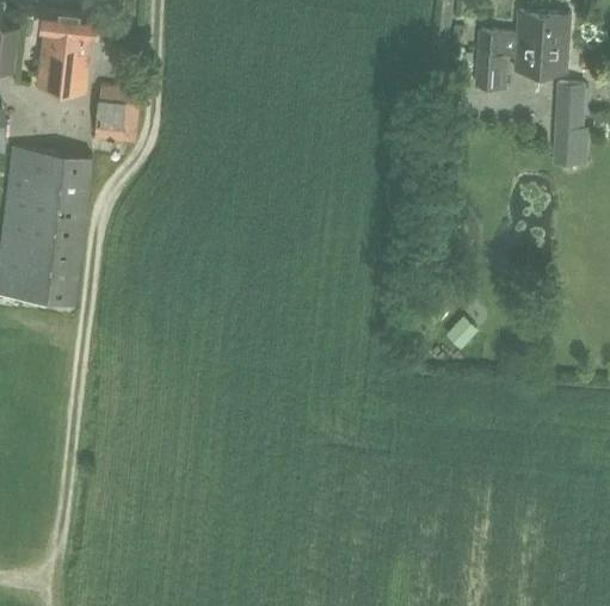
[(4,6),(0,5),(0,72),(12,74),(17,32),(0,31),(4,6)]
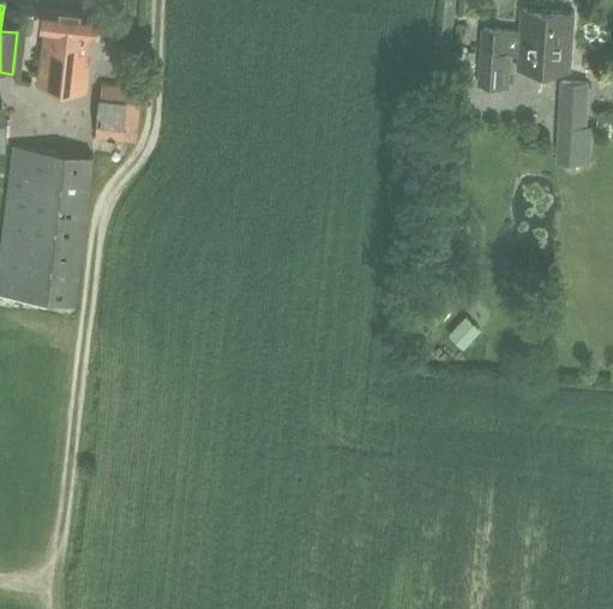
[(42,32),(44,32),(38,89),(86,95),(92,38),(95,38),(97,18),(95,18),(91,13),(80,12),(76,16),(44,12),(42,32)]
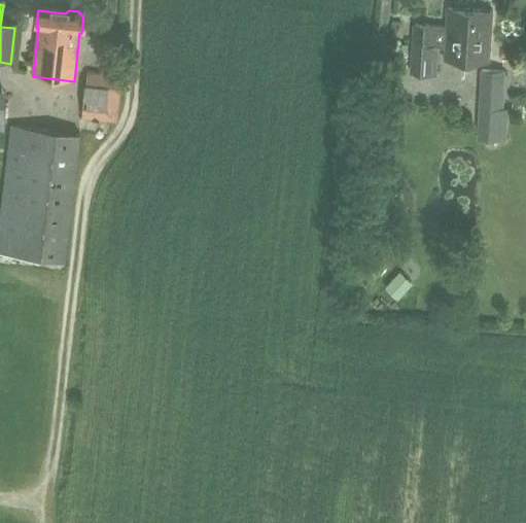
[(411,76),(434,78),(436,49),(444,50),(443,62),(489,65),(492,14),(446,11),(445,30),(414,28),(411,76)]
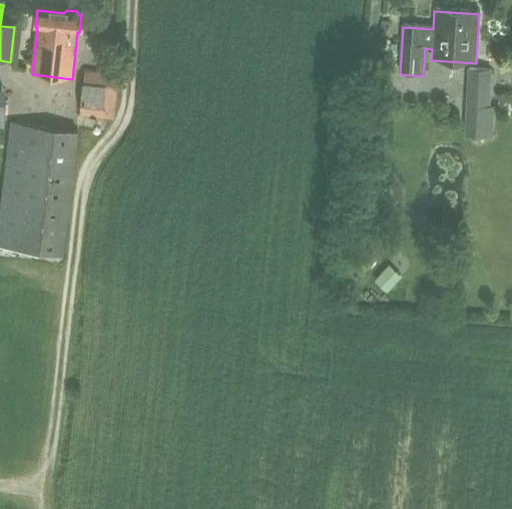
[(492,139),(493,109),(489,108),(491,72),(467,70),(463,139),(492,139)]
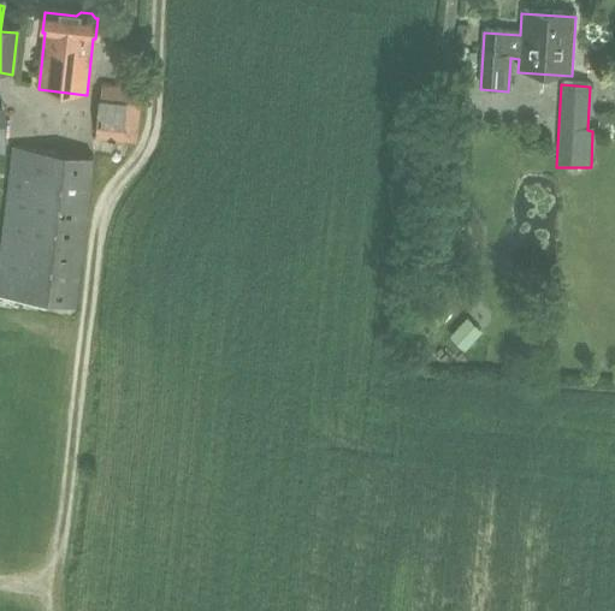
[(101,88),(94,142),(136,147),(142,93),(101,88)]
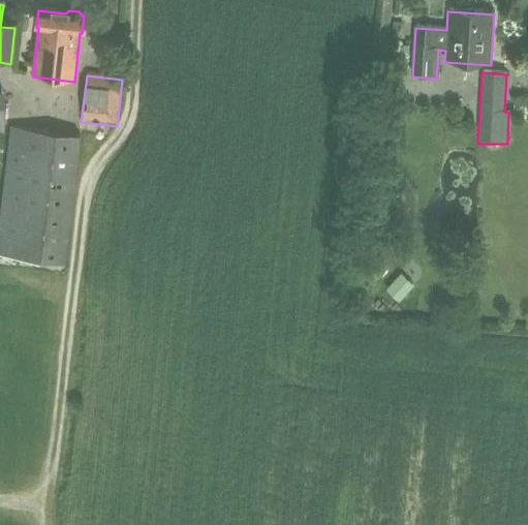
[(0,257),(65,266),(81,137),(9,128),(0,206),(0,257)]
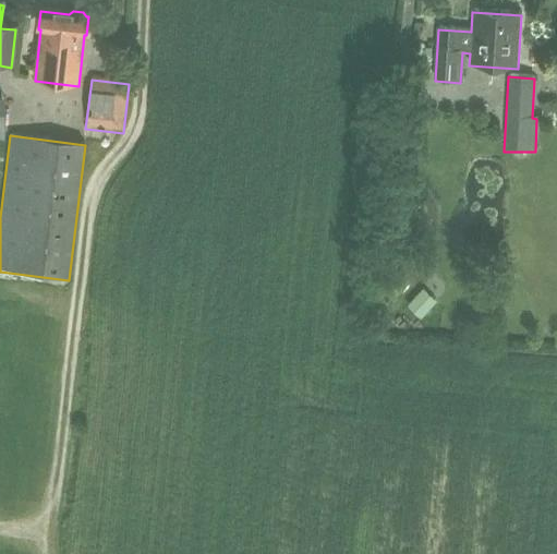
[(420,318),(434,303),(422,291),(407,306),(420,318)]
